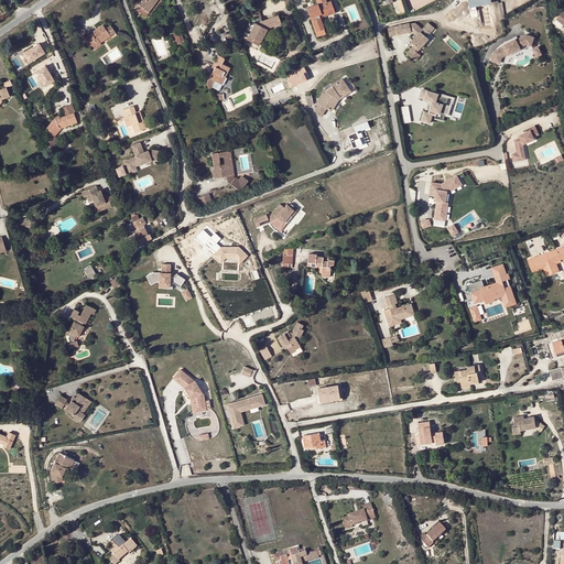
[(142,0),(139,6),(149,12),(149,13),(158,0),(142,0)]
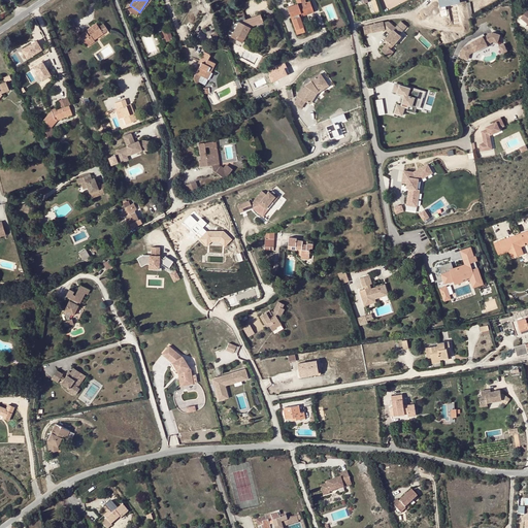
[(459,0),(439,0),(441,5),(439,5),(440,11),(447,9),(446,4),(460,2),(459,0)]
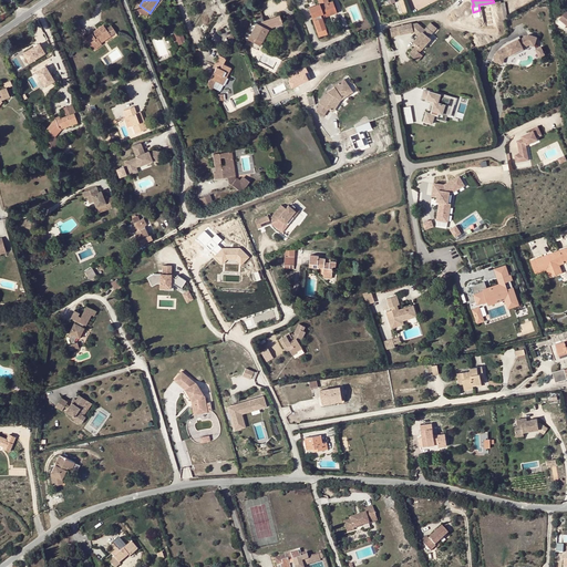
[(321,16),(336,10),(332,1),(329,2),(320,6),(320,3),(309,7),(313,20),(312,21),(319,37),(331,33),(329,28),(327,29),(321,16)]
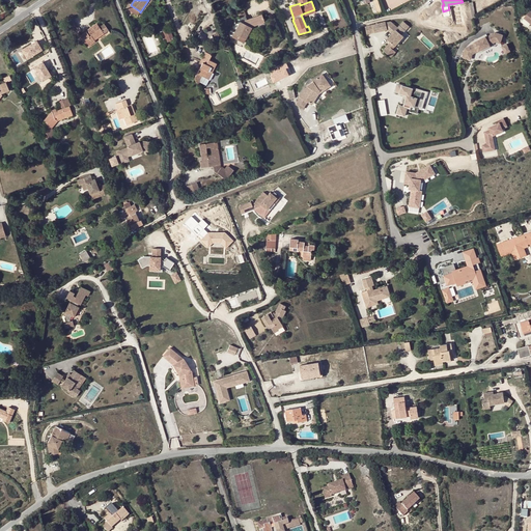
[(131,5),(128,9),(137,16),(140,11),(131,5)]
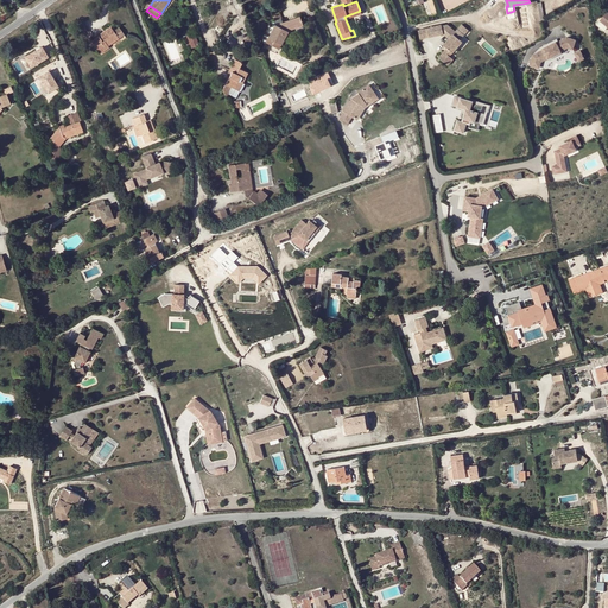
[(361,14),(360,11),(344,17),(350,31),(353,30),(349,19),(361,14)]
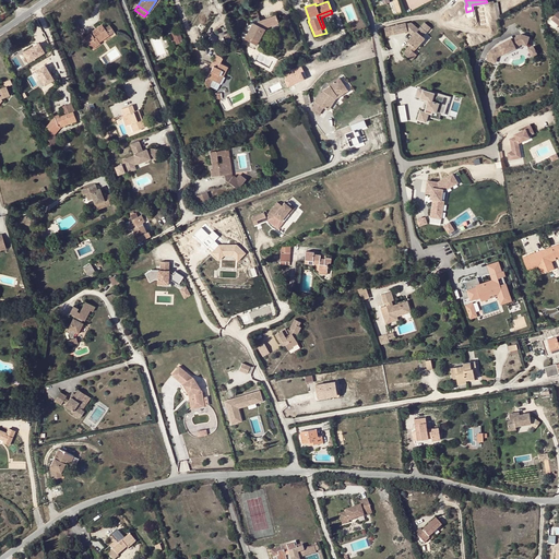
[(278,23),(276,15),(254,23),(252,22),(244,38),(257,45),(265,28),(264,28),(278,23)]
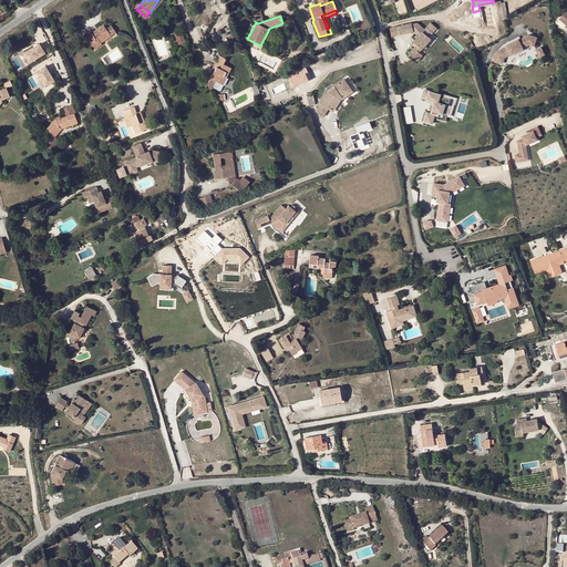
[(411,20),(398,21),(399,30),(412,28),(411,21),(411,20)]
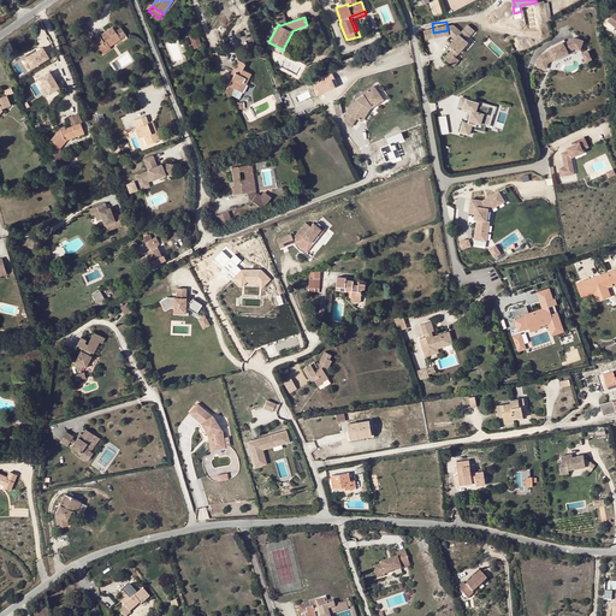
[(468,22),(463,27),(469,33),(474,29),(468,22)]
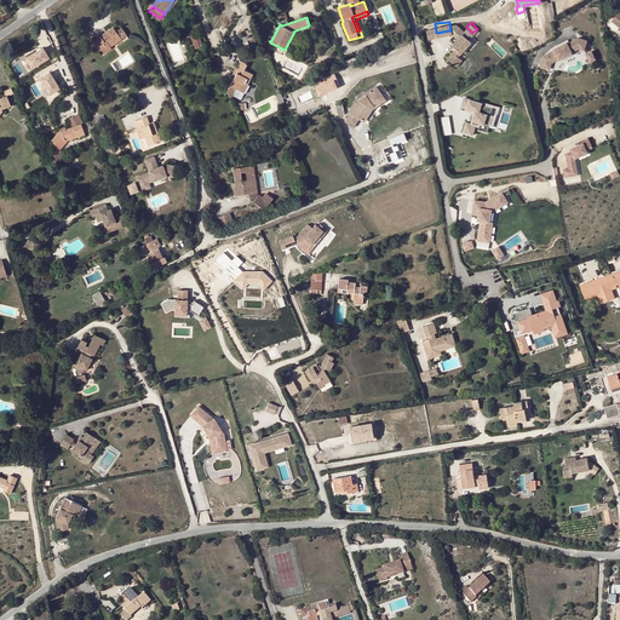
[(82,23),(78,28),(82,34),(87,30),(82,23)]
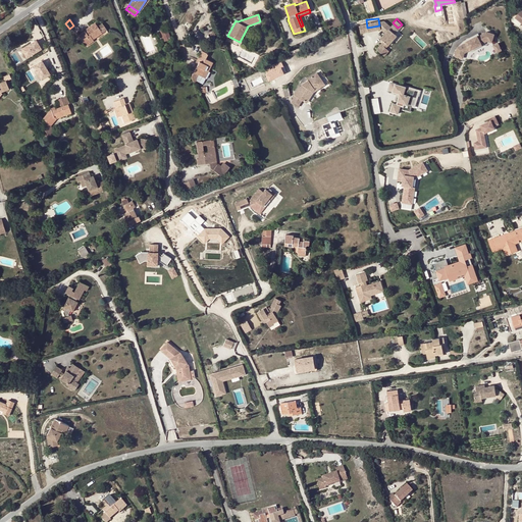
[(366,19),(358,20),(359,28),(367,28),(366,19)]
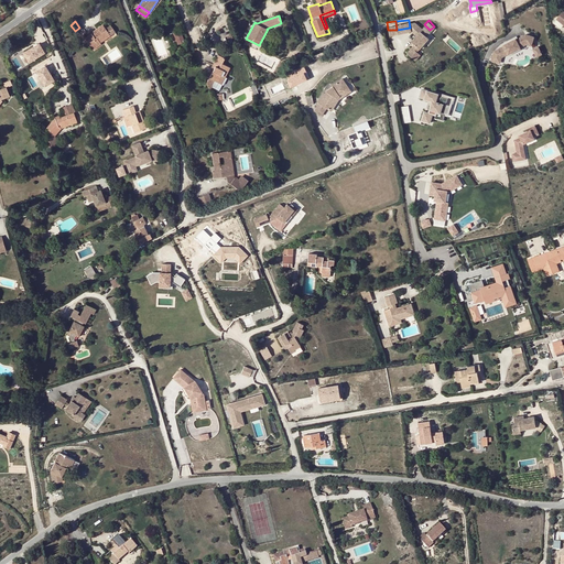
[(412,41),(404,50),(412,57),(418,53),(414,49),(427,36),(425,34),(430,30),(424,24),(421,28),(418,23),(413,26),(415,29),(413,31),(415,33),(410,39),(412,41)]
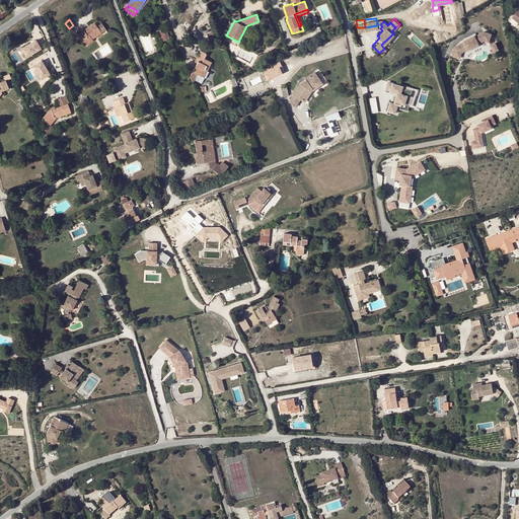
[(97,26),(94,23),(85,29),(85,30),(79,34),(77,31),(73,34),(76,41),(80,38),(86,46),(93,41),(93,40),(92,38),(97,34),(97,36),(101,33),(97,26)]
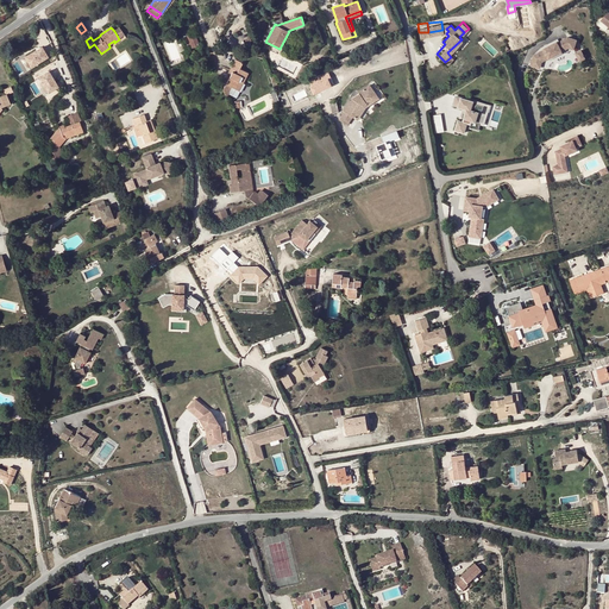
[(119,39),(125,36),(119,27),(115,30),(114,31),(119,39)]
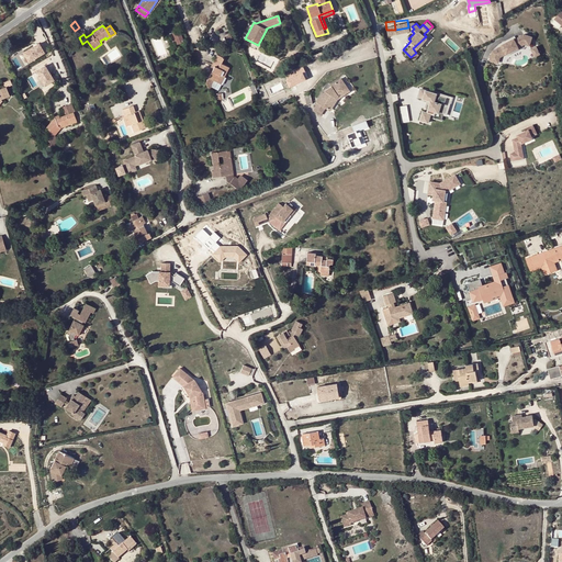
[(184,42),(179,30),(173,33),(172,30),(168,32),(173,46),(184,42)]
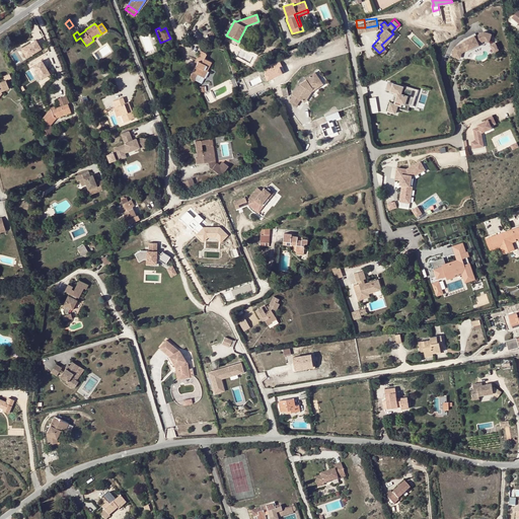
[(187,36),(183,29),(176,32),(179,40),(187,36)]
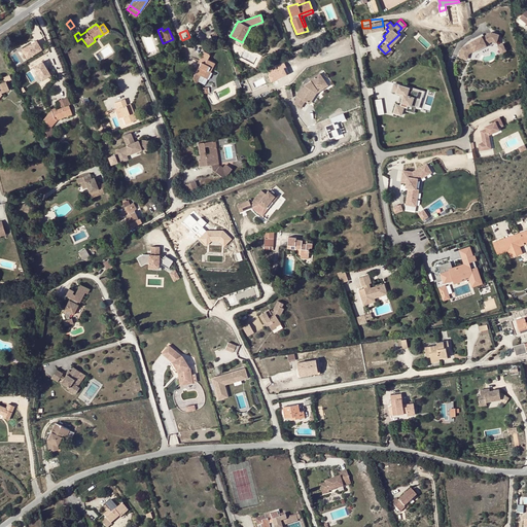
[(498,33),(490,32),(483,36),(482,33),(473,37),(475,39),(469,41),(469,42),(461,47),(459,57),(465,58),(466,50),(473,47),(475,49),(486,43),(485,41),(491,38),(497,39),(498,33)]
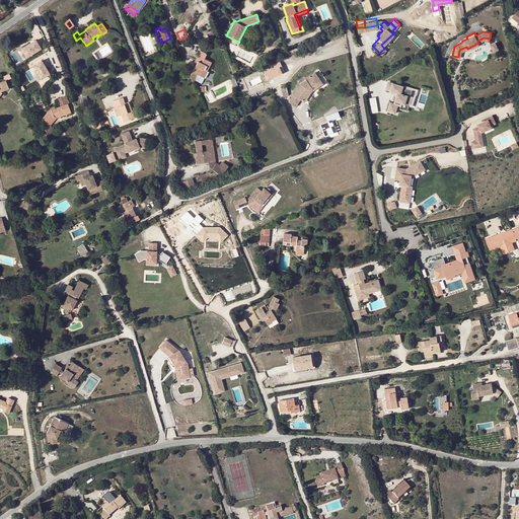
[(41,49),(35,40),(21,48),(26,57),(41,49)]
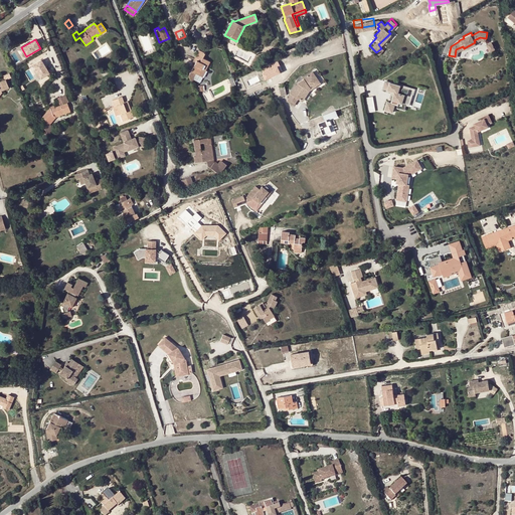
[(489,41),(484,43),(488,50),(492,48),(489,41)]
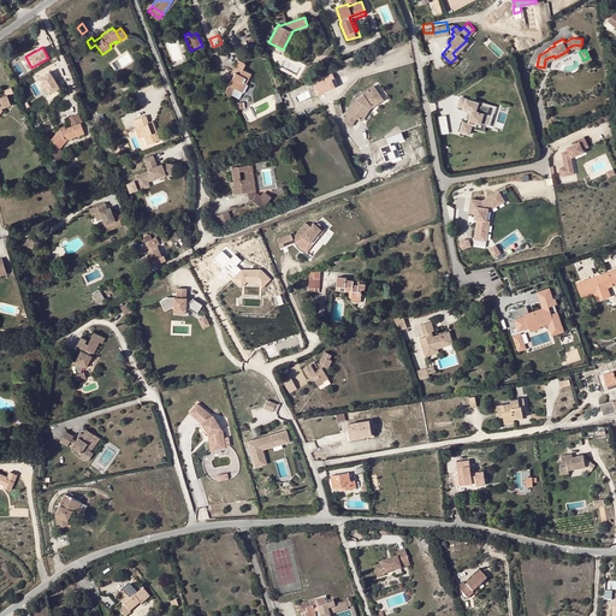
[(544,67),(546,67),(548,61),(555,58),(554,55),(545,59),(544,67)]
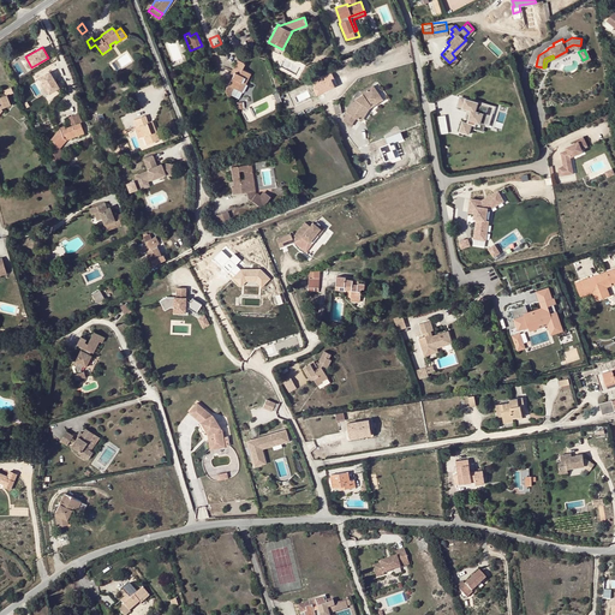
[(228,85),(242,91),(251,73),(242,70),(245,64),(238,60),(231,73),(233,76),(228,85)]
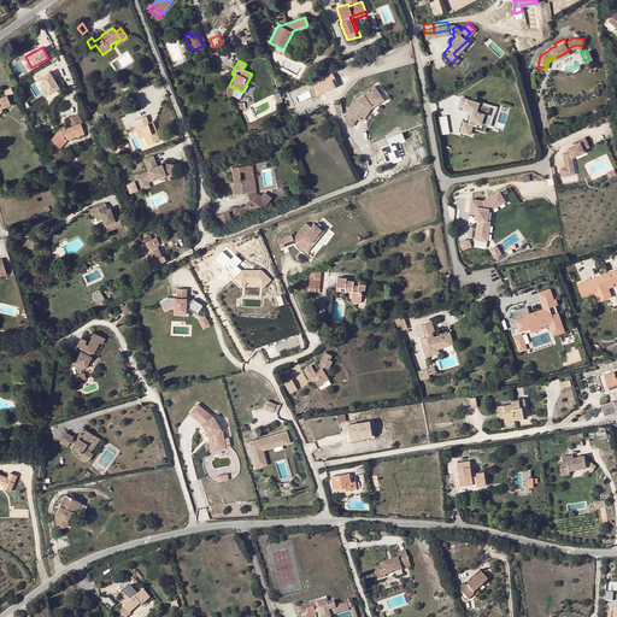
[(40,77),(50,92),(58,87),(50,72),(40,77)]
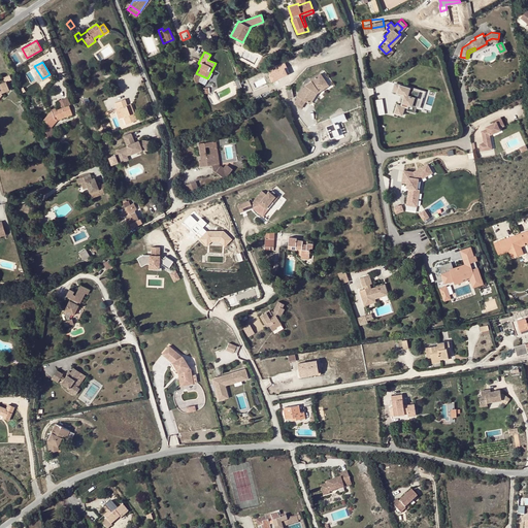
[(306,101),(309,103),(317,93),(324,88),(322,86),(327,83),(321,73),(311,79),(312,81),(306,86),(304,88),(303,87),(298,96),(299,97),(294,103),(301,108),(306,101)]
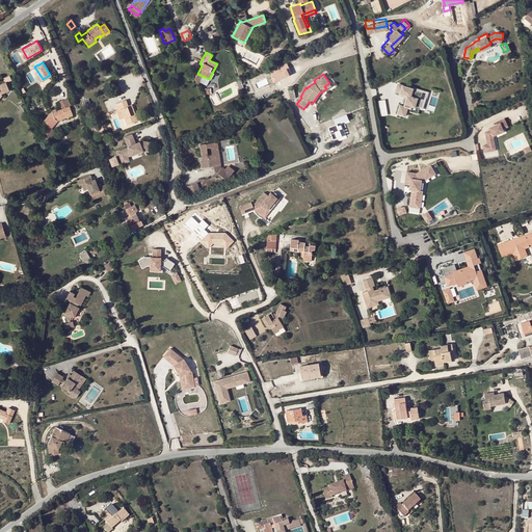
[(0,95),(1,95),(9,90),(6,82),(11,80),(9,76),(4,78),(5,82),(0,84),(0,95)]
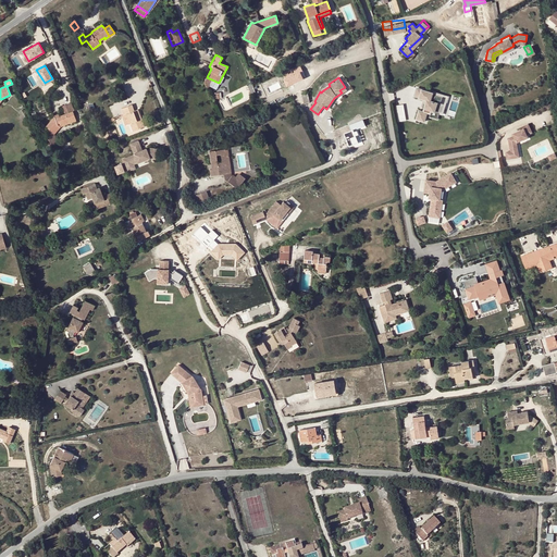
[(28,79),(22,82),(26,91),(33,89),(28,79)]
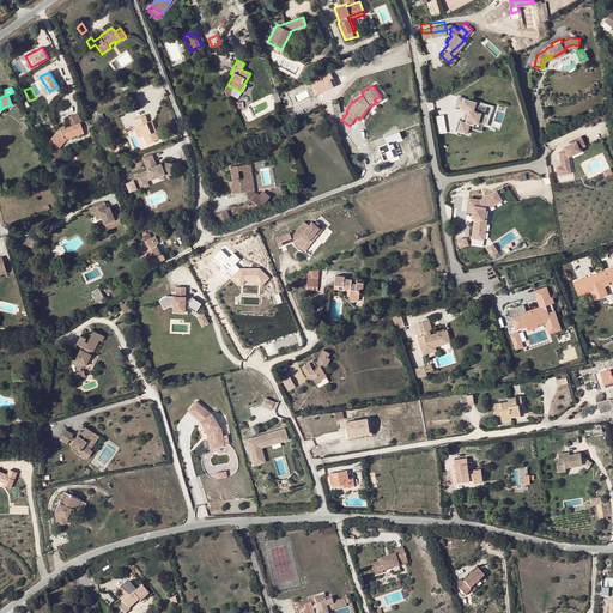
[(368,108),(359,120),(360,121),(369,109),(382,99),(380,96),(374,99),(376,102),(368,108)]
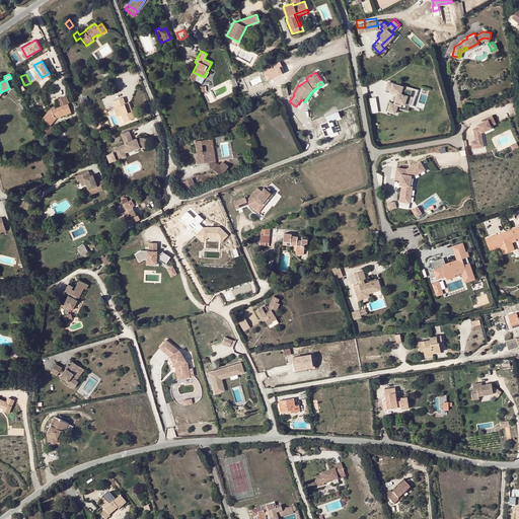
[(394,114),(396,104),(399,105),(404,106),(408,95),(400,93),(402,86),(388,82),(385,90),(395,93),(393,103),(388,102),(386,110),(394,114)]
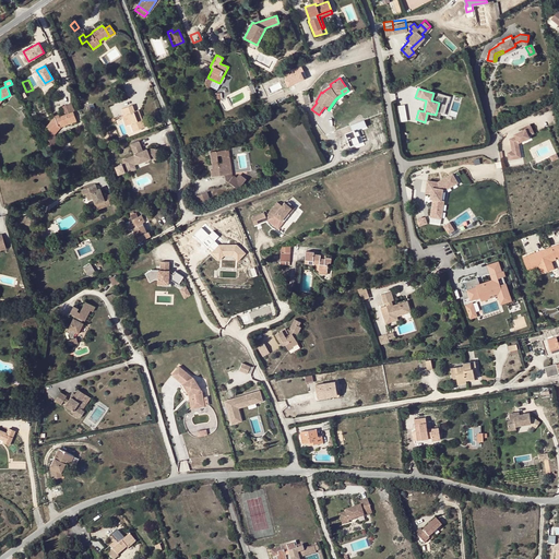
[(429,119),(438,121),(440,115),(444,116),(450,98),(433,93),(431,100),(439,103),(436,115),(430,114),(429,119)]
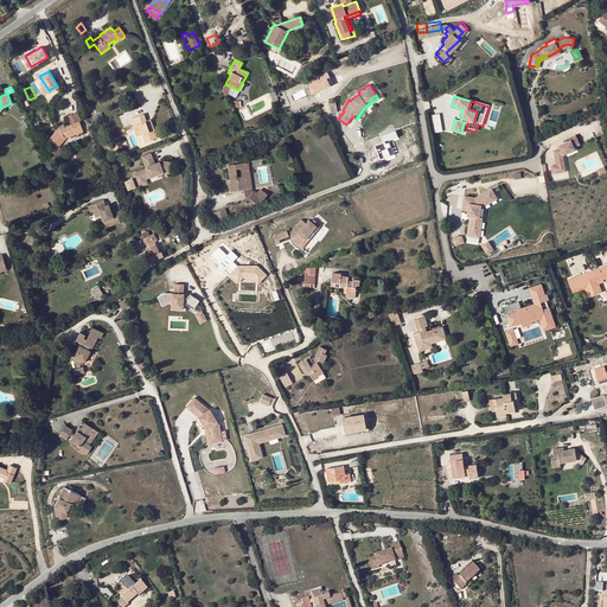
[(80,121),(81,121),(78,112),(68,115),(71,125),(80,121)]
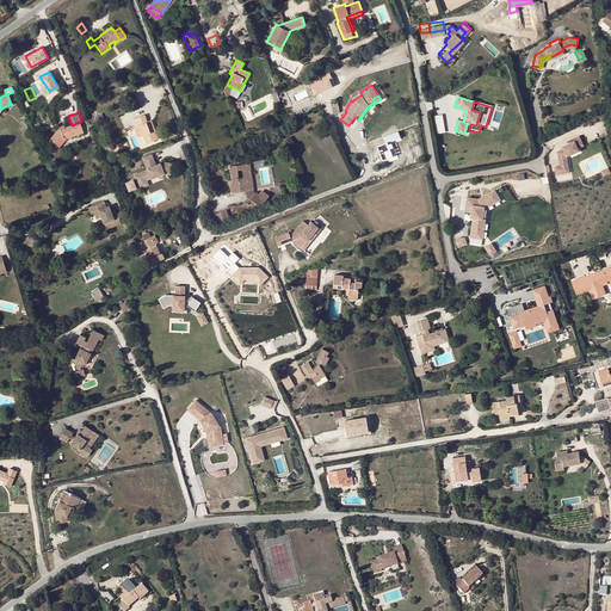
[(140,125),(143,136),(146,143),(159,139),(152,121),(148,122),(146,115),(134,118),(137,127),(140,125)]
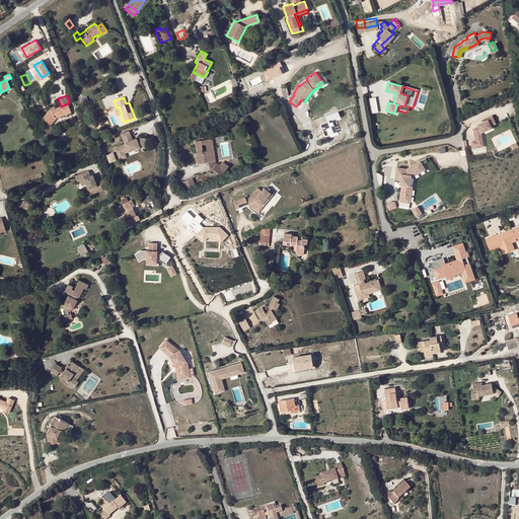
[(369,99),(371,109),(375,108),(376,114),(378,114),(375,98),(369,99)]
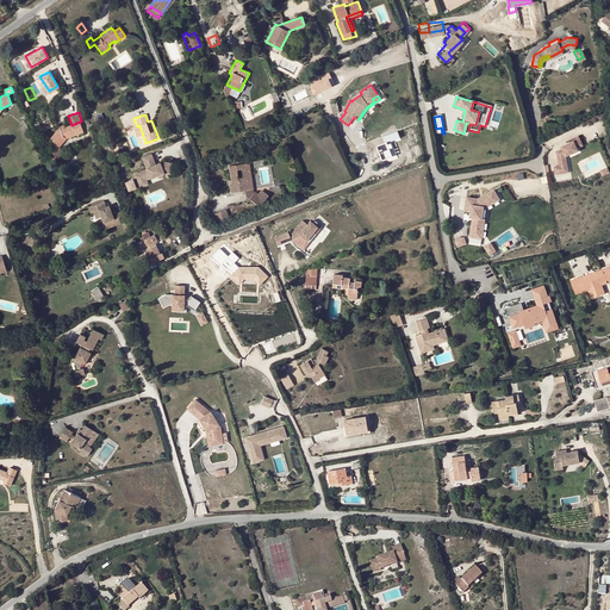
[(83,132),(82,128),(80,122),(72,125),(66,126),(61,129),(60,128),(50,138),(55,143),(57,144),(64,136),(67,139),(83,132)]
